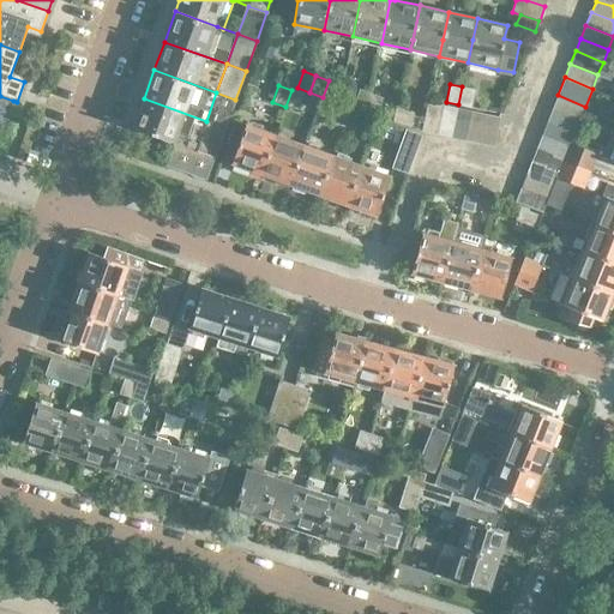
[(475,89),(462,86),(458,104),(471,107),(475,89)]
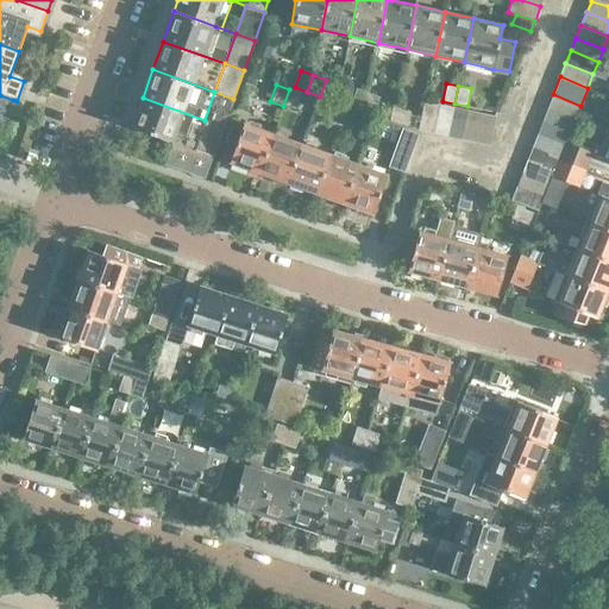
[(350,106),(362,110),(368,93),(357,88),(350,106)]
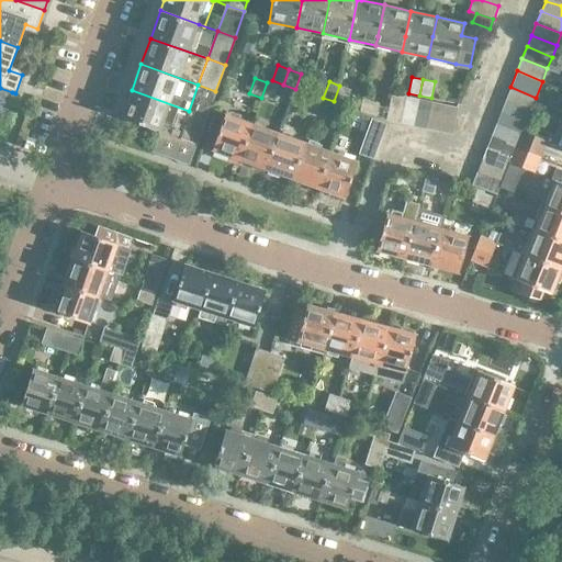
[(273,102),(279,87),(267,82),(261,98),(273,102)]
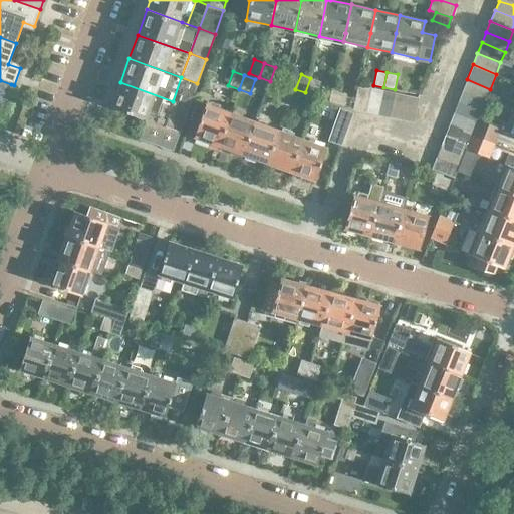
[(181,77),(173,101),(189,107),(197,83),(181,77)]
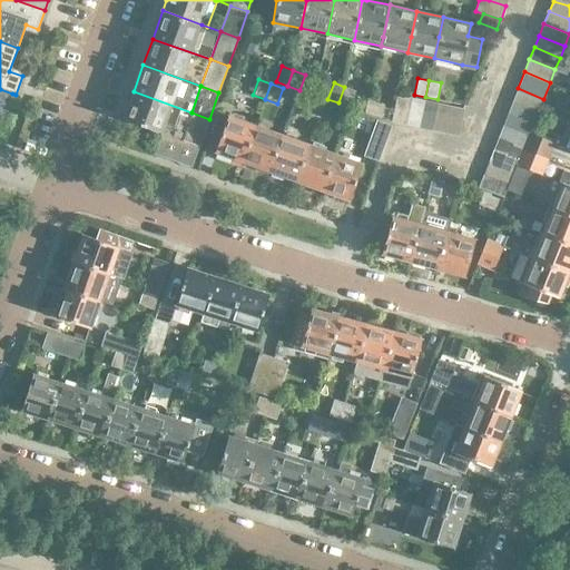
[(356,90),(344,87),(338,102),(350,107),(356,90)]
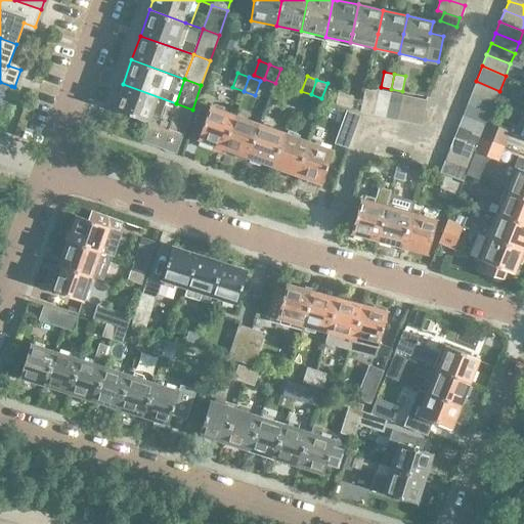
[(476,81),(472,92),(495,102),(499,91),(476,81)]
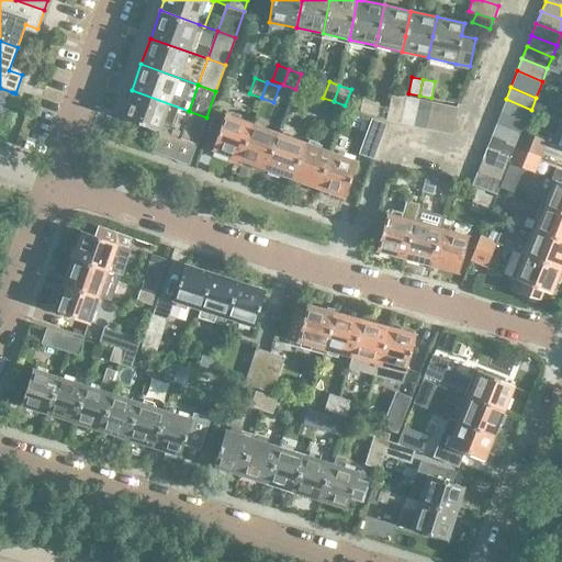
[(0,105),(4,108),(3,109),(6,110),(12,92),(0,88),(0,105)]
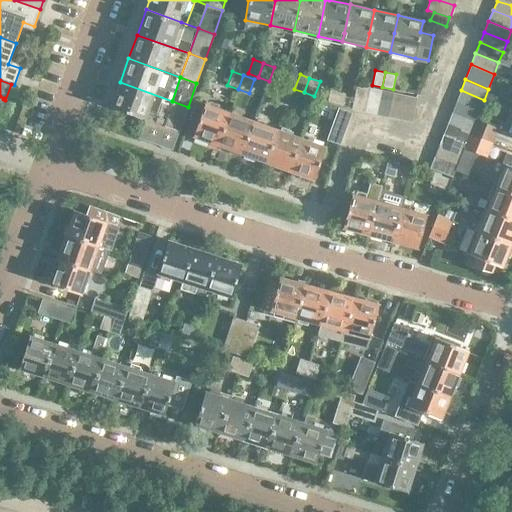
[(120,82),(111,107),(145,119),(138,138),(172,150),(188,107),(172,101),(120,82)]
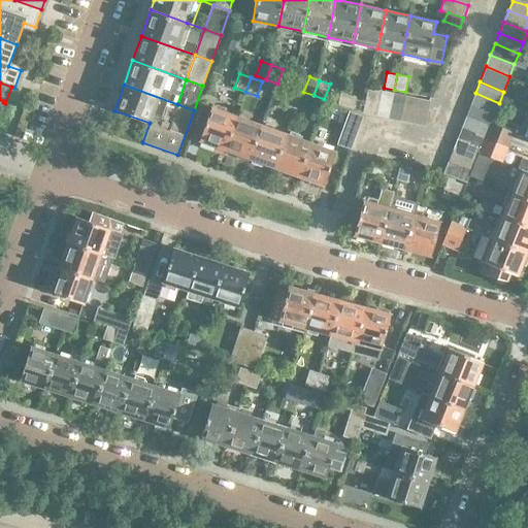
[(368,87),(363,112),(375,114),(381,90),(368,87)]
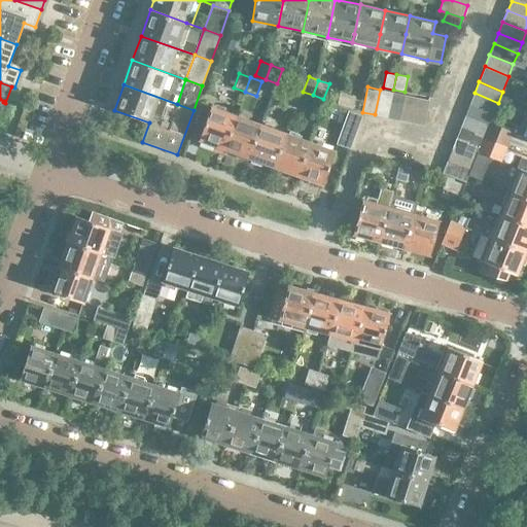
[(294,108),(301,94),(289,90),(284,104),(294,108)]
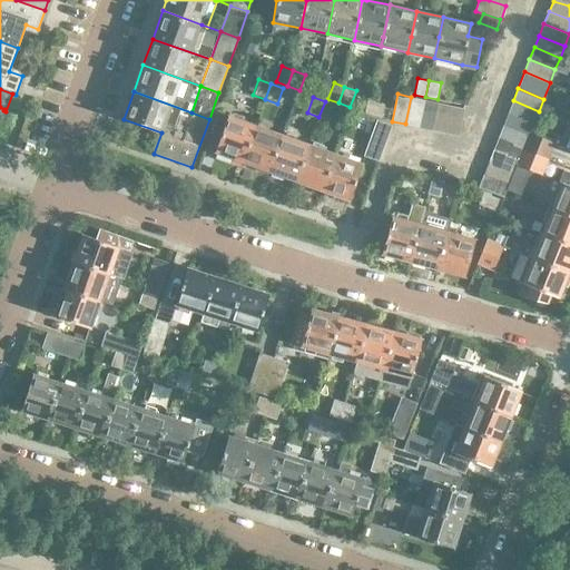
[(411,97),(405,124),(419,127),(424,100),(411,97)]
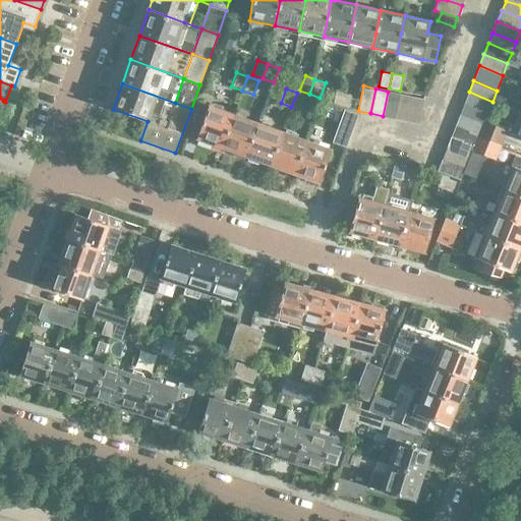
[(336,91),(334,102),(334,103),(349,108),(351,97),(336,91)]
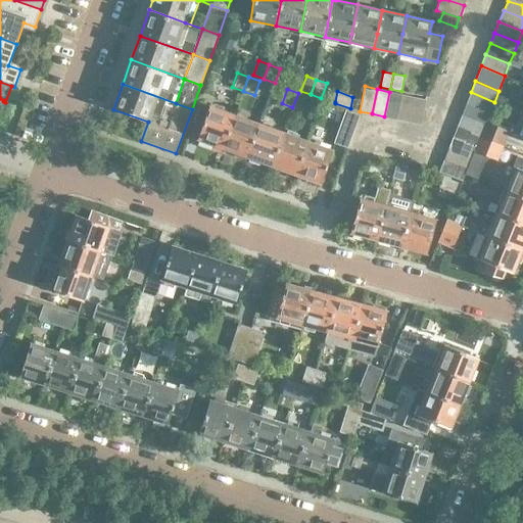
[(389,92),(384,116),(396,119),(401,94),(389,92)]
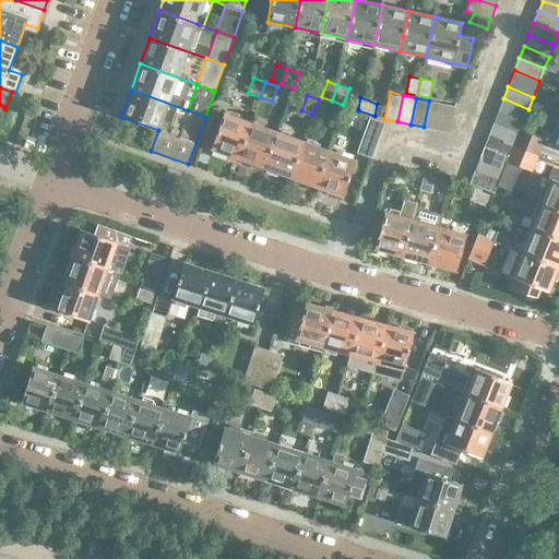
[(503,98),(498,111),(523,122),(528,109),(503,98)]
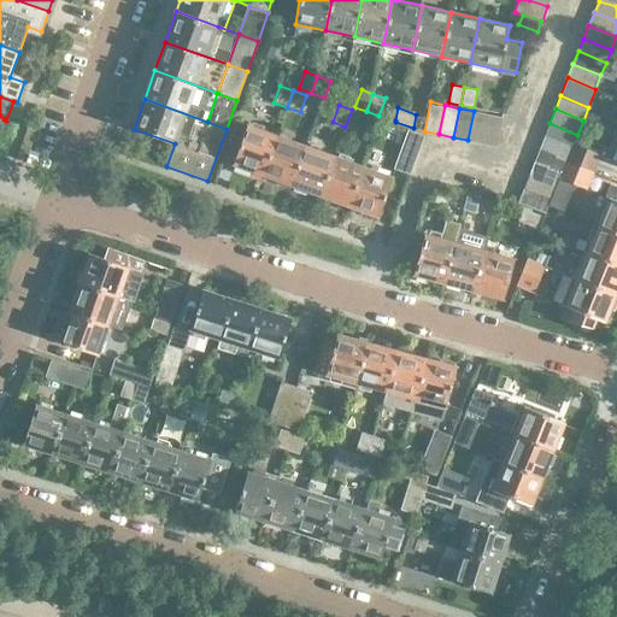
[(363,113),(352,110),(345,127),(357,130),(363,113)]
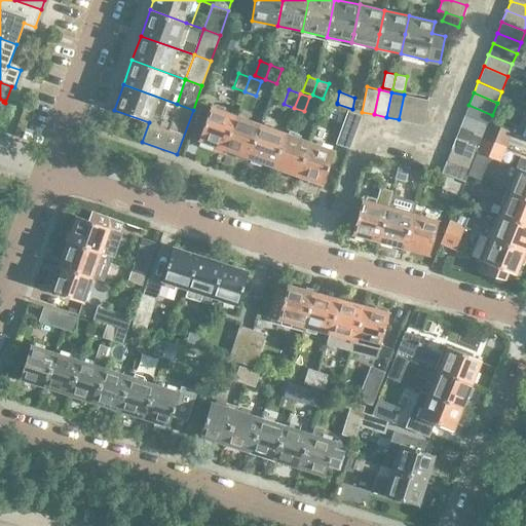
[(404,95),(399,119),(410,122),(416,98),(404,95)]
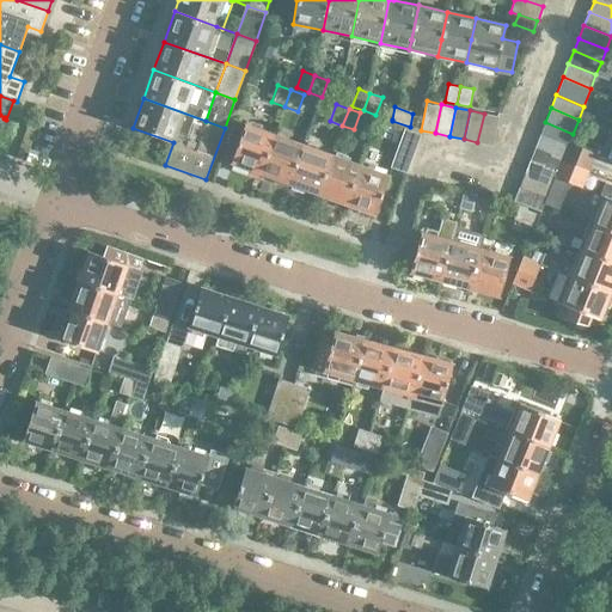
[(484,114),(477,142),(491,145),(497,116),(484,114)]
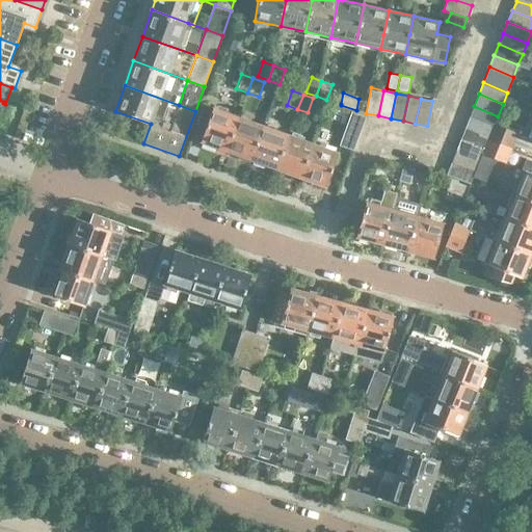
[(196,123),(206,127),(201,142),(227,152),(239,115),(204,103),(196,123)]
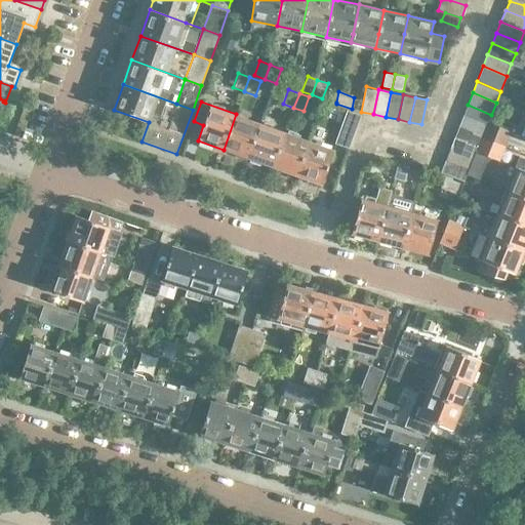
[(468,105),(463,115),(487,125),(488,122),(491,115),(468,105)]
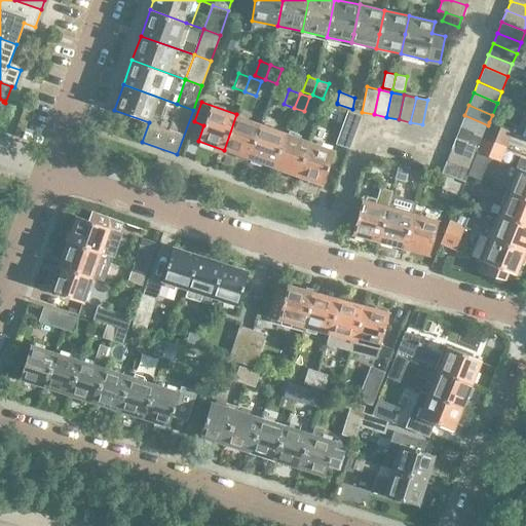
[(361,115),(347,111),(335,144),(349,149),(361,115)]
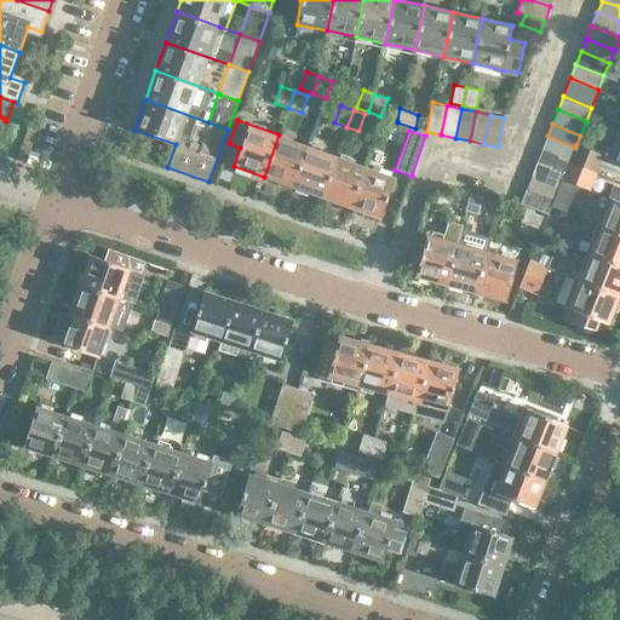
[(279,135),(264,177),(292,187),(308,145),(279,135)]
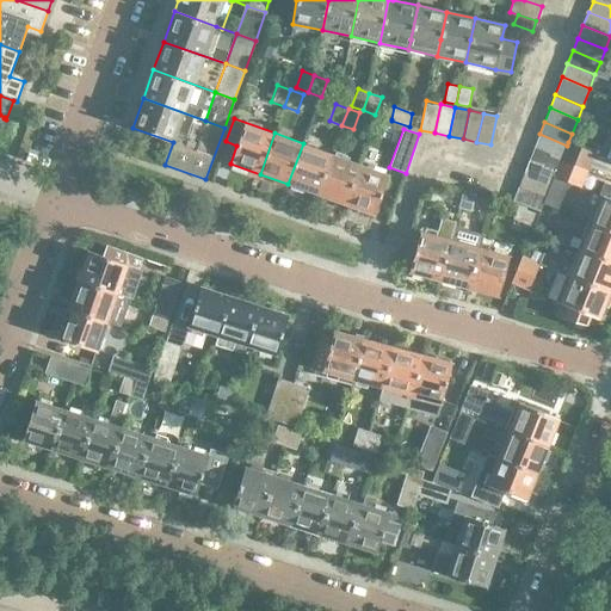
[(539,134),(534,148),(561,159),(567,146),(539,134)]
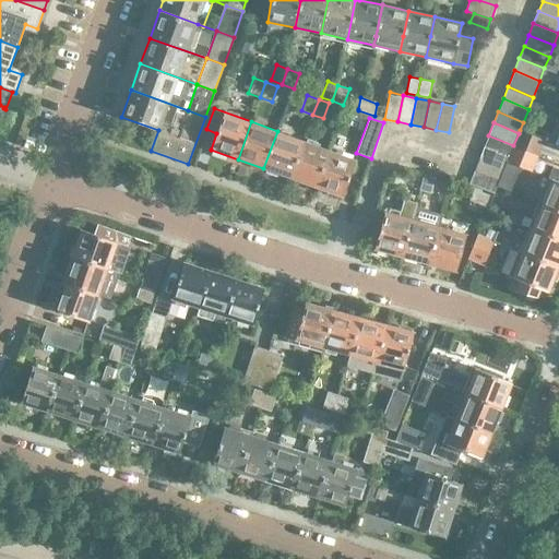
[(520,130),(519,133),(513,145),(538,155),(545,140),(520,130)]
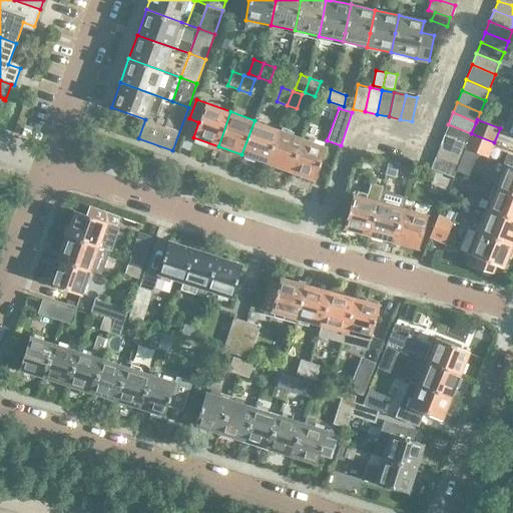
[(254,120),(241,154),(266,163),(279,129),(254,120)]
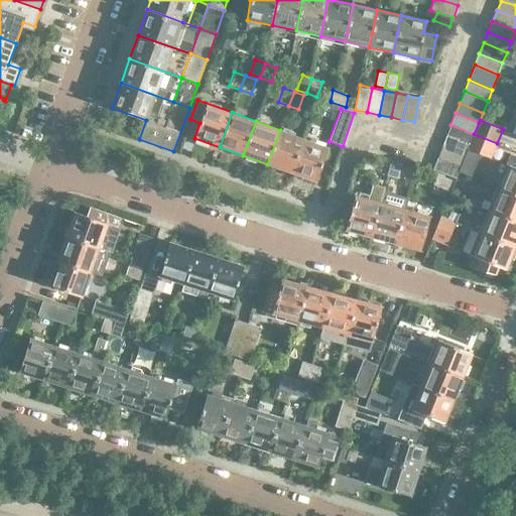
[(450,125),(446,136),(470,145),(474,134),(450,125)]
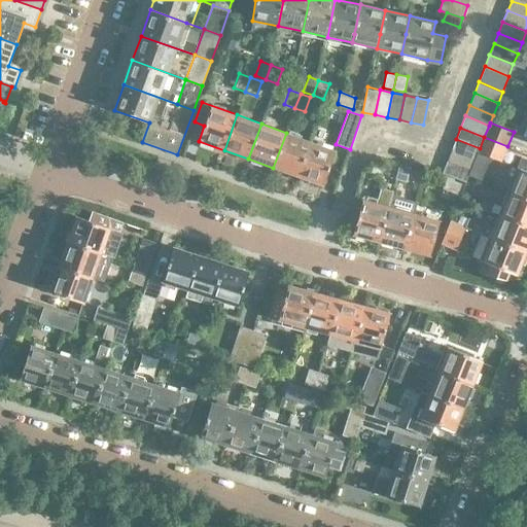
[(286,133),(273,168),(297,176),(311,141),(286,133)]
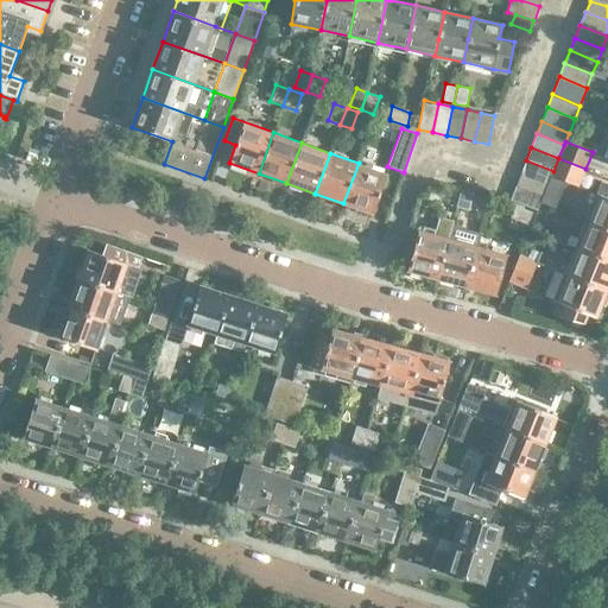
[(558,158),(553,171),(551,176),(578,187),(586,169),(558,158)]
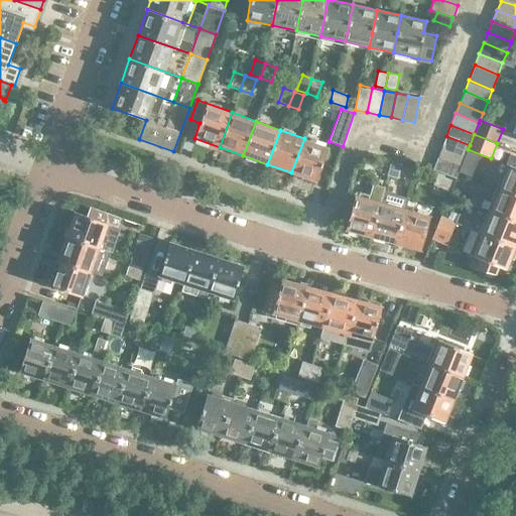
[(446,136),(441,147),(465,156),(468,149),(470,145),(446,136)]
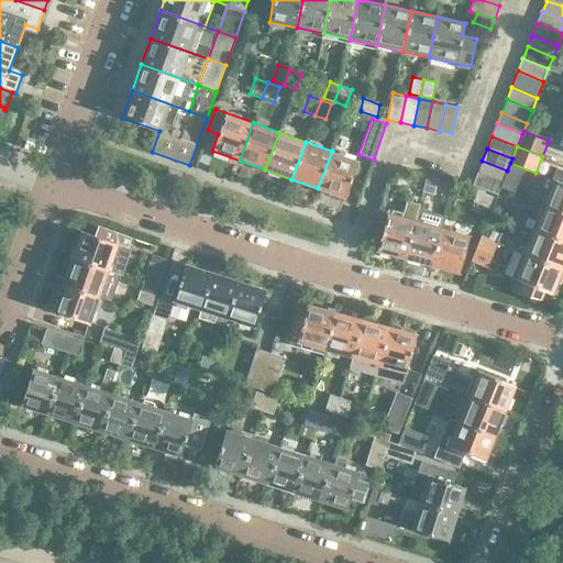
[(332,151),(318,188),(345,198),(359,161),(332,151)]
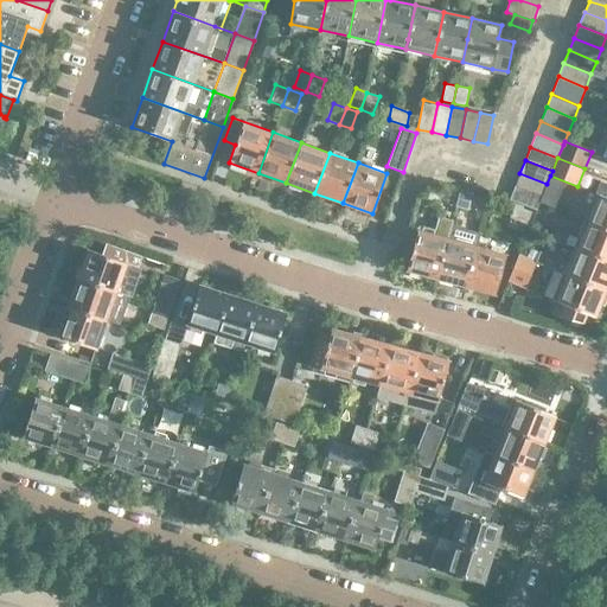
[(519,173),(515,186),(542,197),(547,184),(519,173)]
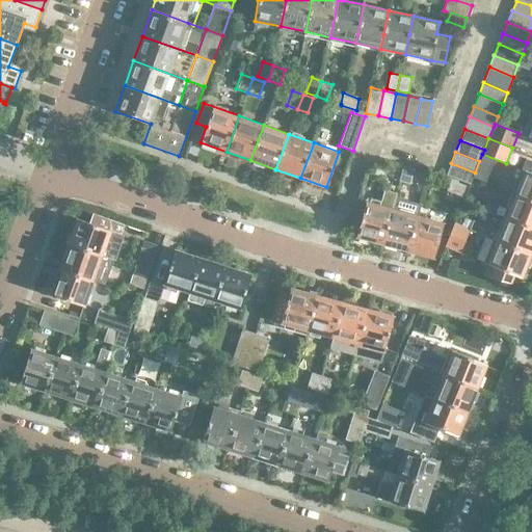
[(475,173),(451,163),(446,175),(471,184),(475,173)]
